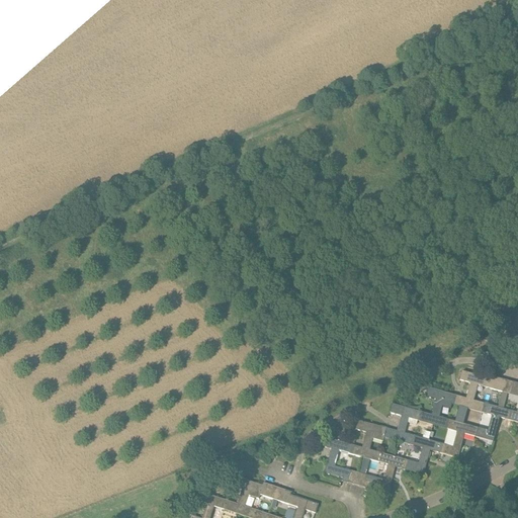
[(482,403),(473,401),(477,384),(488,387),(490,379),(461,371),(459,380),(470,383),(466,399),(455,396),(452,405),(466,409),(467,408),(480,412),(482,403)]
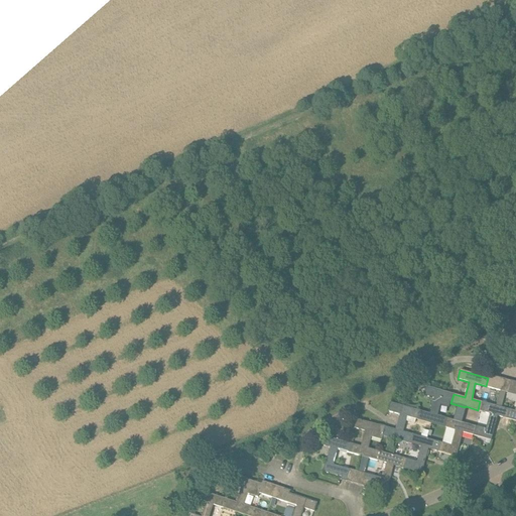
[(486,386),(491,388),(495,376),(489,375),(486,386)]
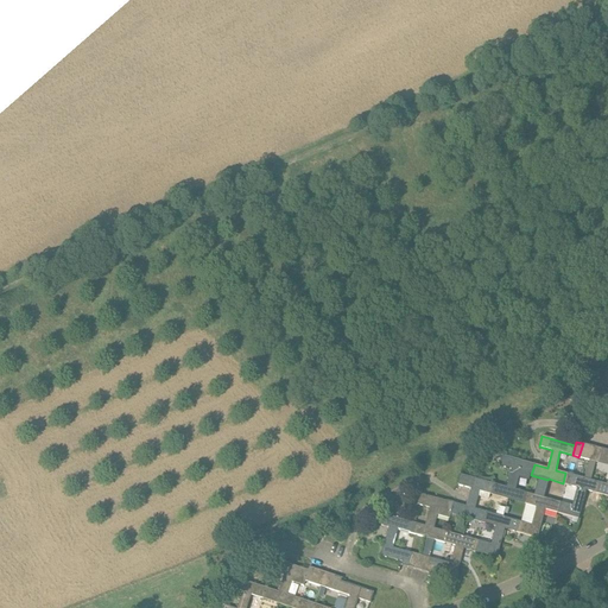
[(583,443),(578,457),(586,458),(590,445),(583,443)]
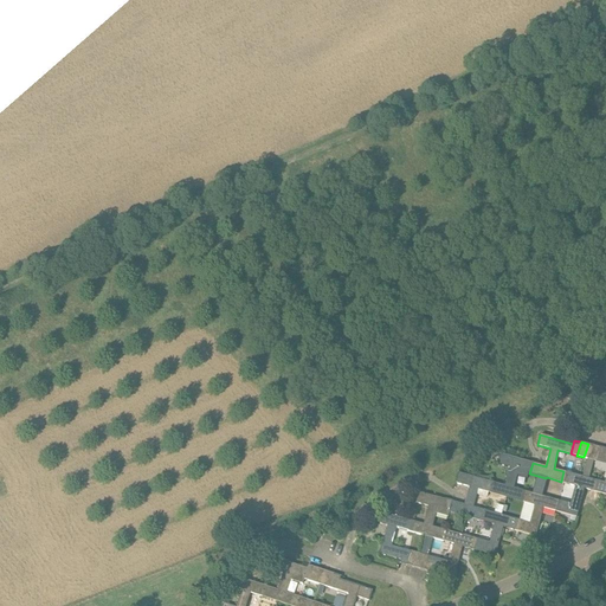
[(587,458),(591,459),(594,445),(588,444),(584,457),(587,458)]
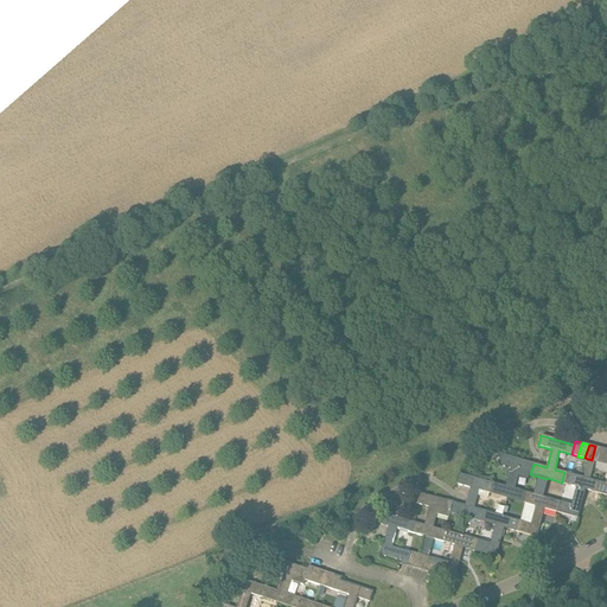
[(601,448),(595,446),(592,460),(594,461),(598,462),(601,448)]
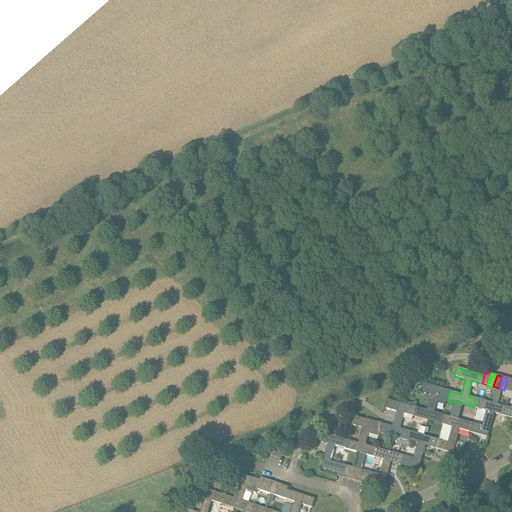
[(437,398),(447,400),(450,391),(423,383),(420,392),(430,395),(429,397),(430,397),(428,403),(426,410),(415,407),(412,416),(420,418),(419,420),(426,422),(426,420),(440,423),(443,414),(433,412),(437,398)]
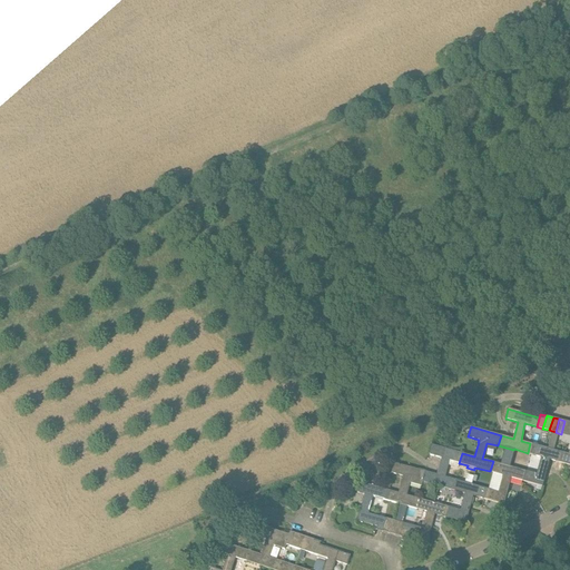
[(558,433),(552,431),(548,448),(553,450),(558,433)]
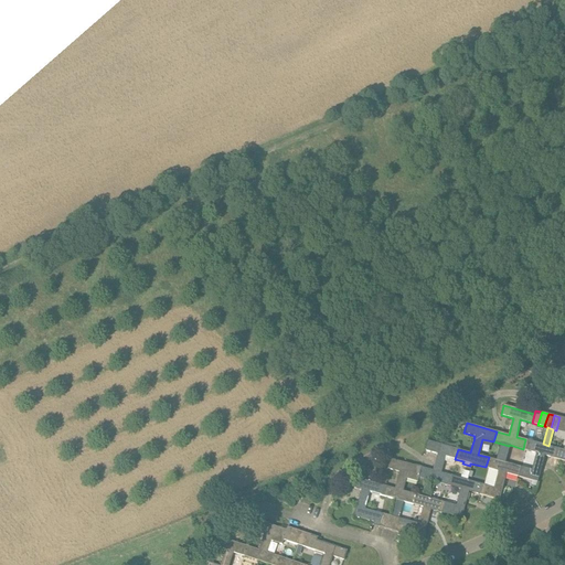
[(556,458),(558,448),(548,446),(543,444),(525,439),(523,449),(535,452),(532,469),(519,466),(516,476),(537,481),(544,456),(556,458)]
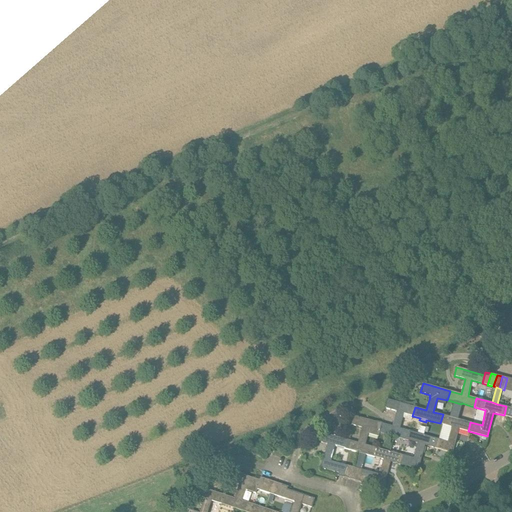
[(412,416),(415,407),(388,400),(385,409),(395,412),(391,427),(379,423),(377,433),(405,440),(407,431),(399,428),(402,418),(411,420),(412,416)]
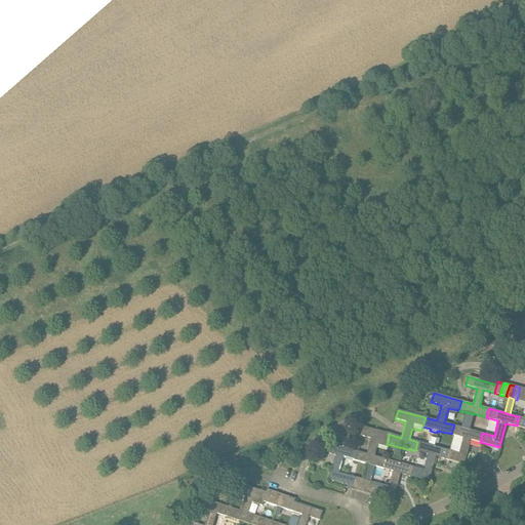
[(480,442),(482,433),(454,425),(451,434),(453,435),(447,459),(463,465),(471,440),(480,442)]
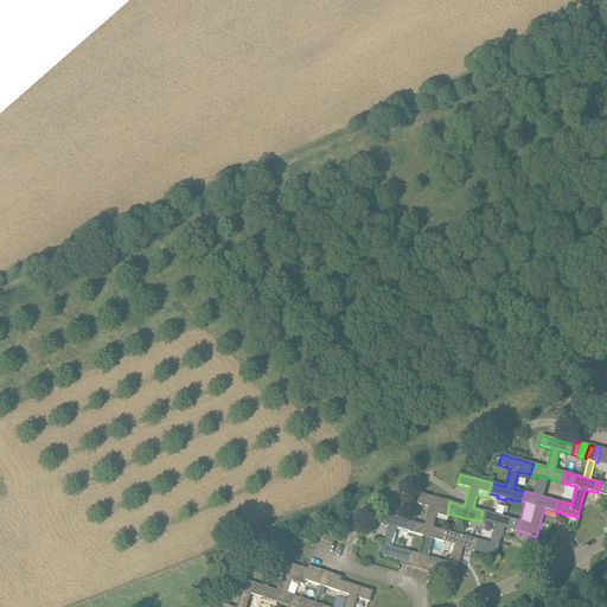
[(447,513),(449,502),(419,493),(416,504),(428,508),(423,525),(411,523),(409,532),(440,541),(441,541),(443,531),(433,528),(436,515),(448,518),(449,515),(447,513)]
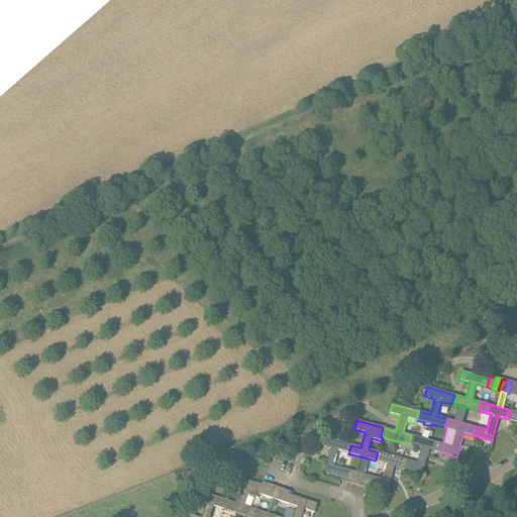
[(440,452),(442,443),(411,435),(409,444),(421,447),(417,462),(405,459),(403,469),(422,474),(429,449),(440,452)]
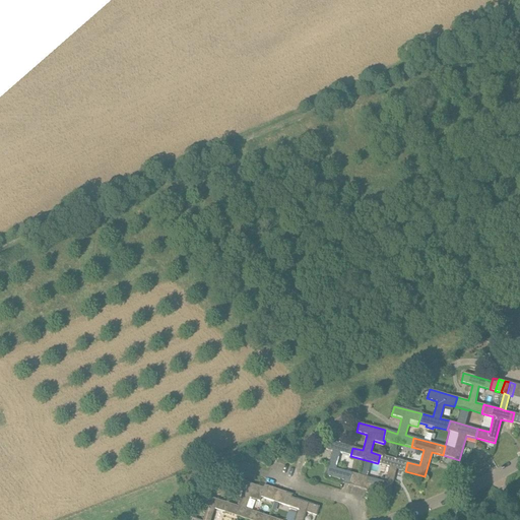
[(325,475),(343,480),(345,471),(335,468),(339,453),(350,456),(352,448),(324,440),(322,448),(332,451),(325,475)]
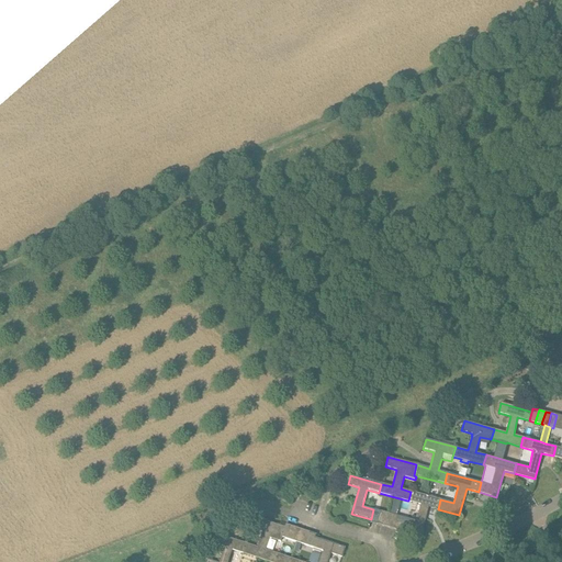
[(311,483),(306,480),(299,489),(303,493),(311,483)]
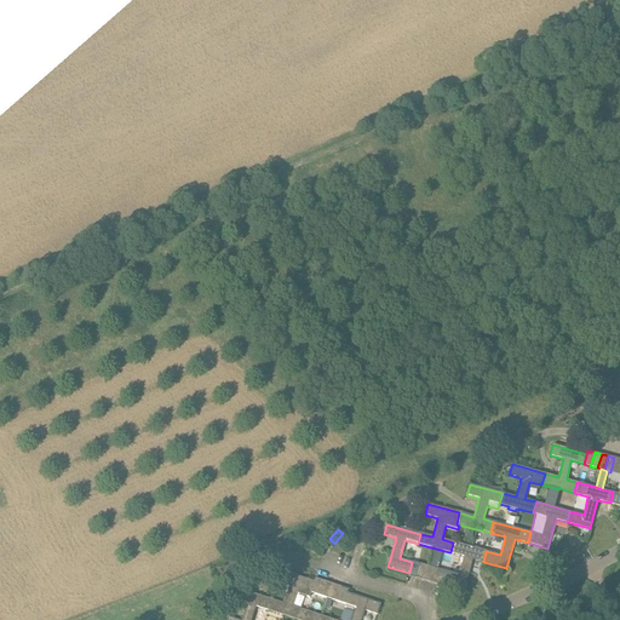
[(483,562),(486,551),(453,543),(451,552),(463,556),(458,574),(446,572),(443,583),(451,585),(465,585),(472,560),(483,562)]
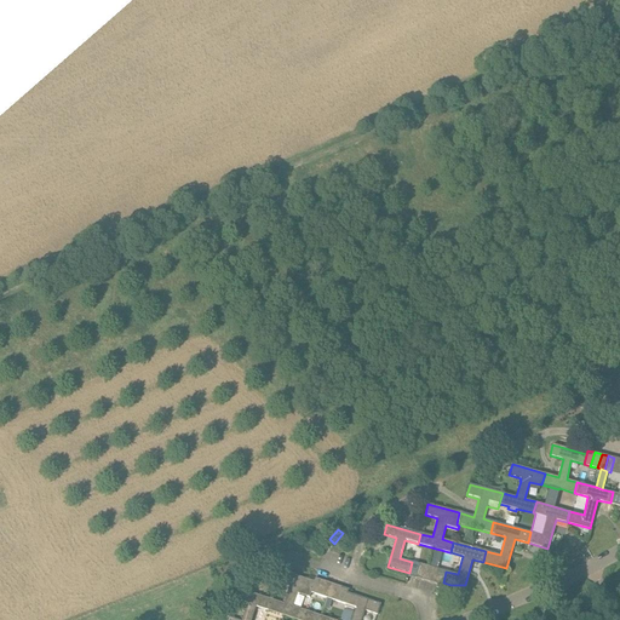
[(419,564),(412,562),(408,577),(415,578),(419,564)]
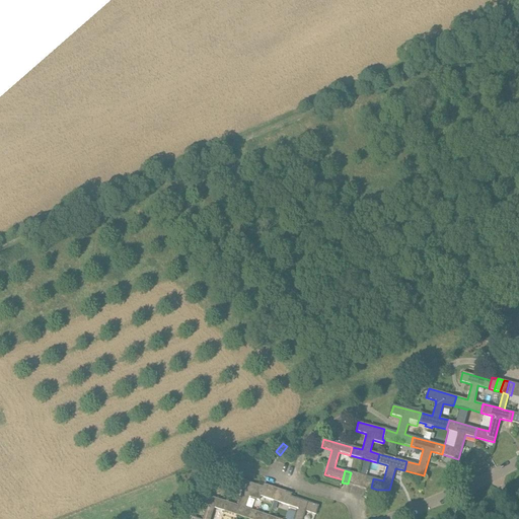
[(351,472),(348,484),(353,486),(356,473),(351,472)]
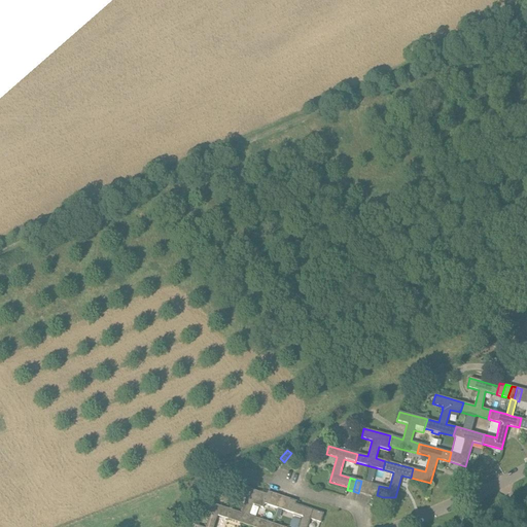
[(369,483),(361,481),(358,493),(364,495),(369,483)]
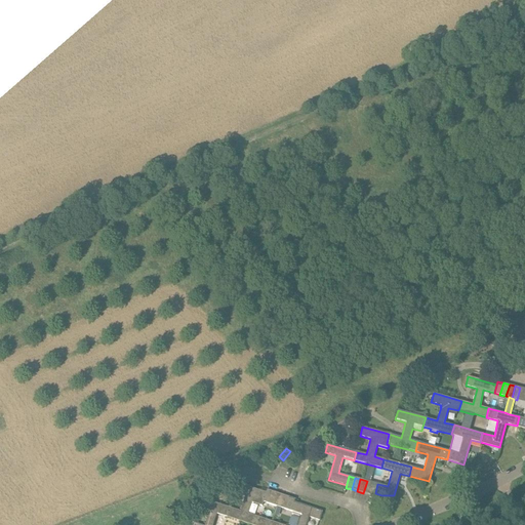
[(369,494),(372,482),(367,481),(363,493),(369,494)]
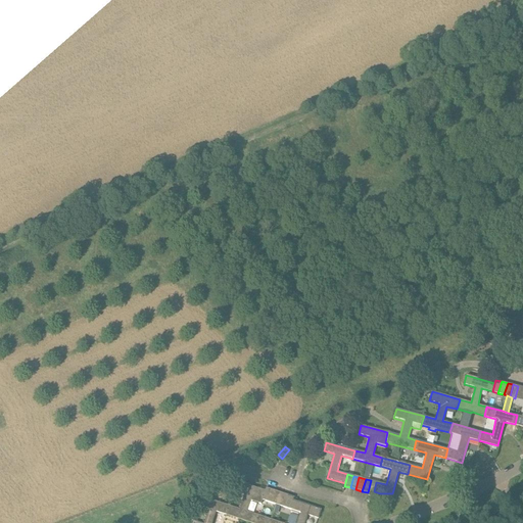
[(376,482),(371,480),(368,492),(373,494),(376,482)]
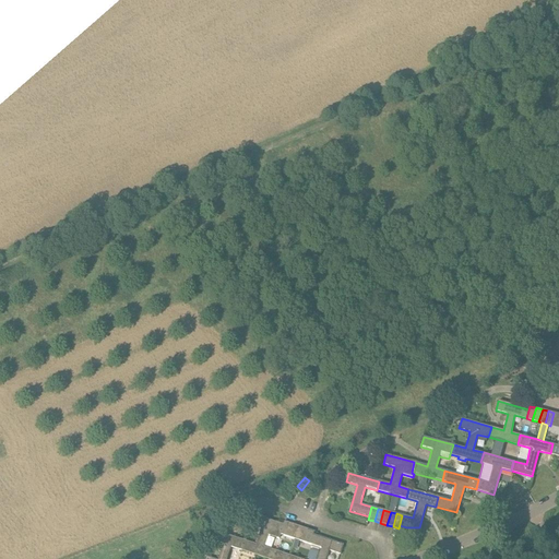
[(280,534),(282,525),(252,515),(249,524),(261,528),(256,545),(244,542),(241,550),(266,558),(271,558),(274,551),(263,547),(266,535),(278,539),(280,534)]
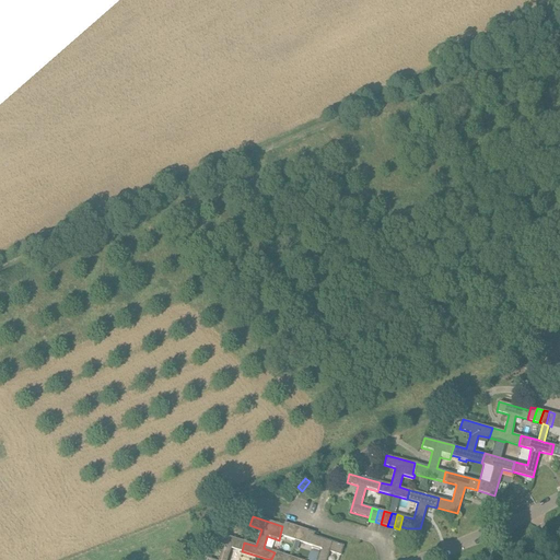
[(280,535),(286,537),(290,525),(284,523),(282,526),(280,535)]
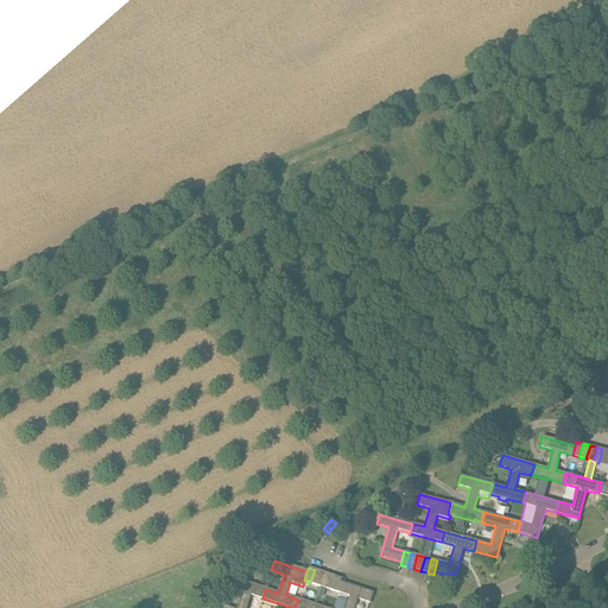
[(322,572),(315,570),(310,583),(318,586),(322,572)]
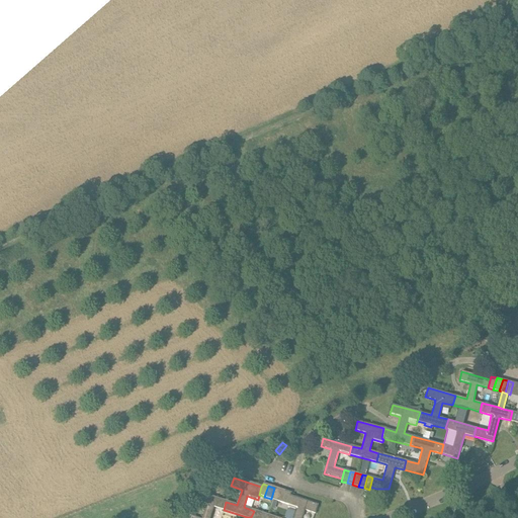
[(281,490),(274,488),(271,499),(278,502),(281,490)]
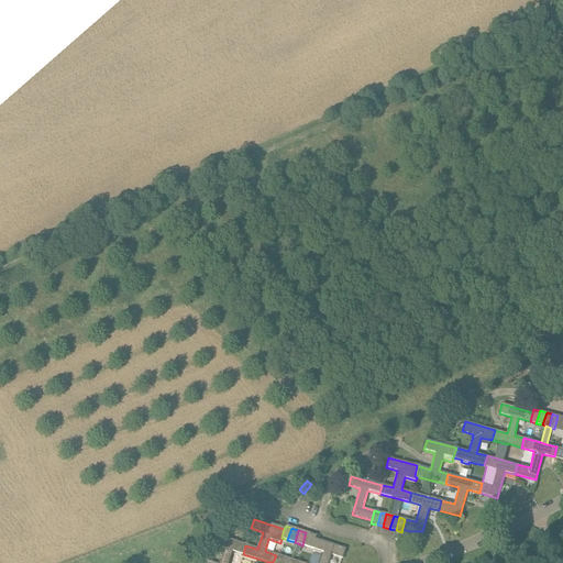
[(311,534),(306,532),(302,545),(308,547),(311,534)]
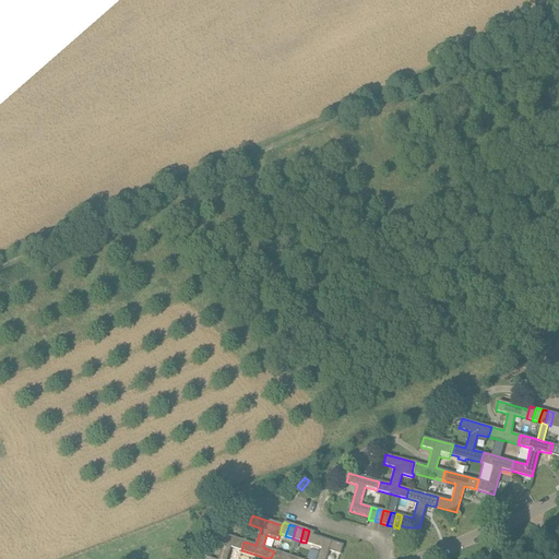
[(241,550),(244,542),(214,531),(211,540),(222,545),(216,558),(212,558),(205,557),(204,558),(226,558),(230,547),(241,550)]
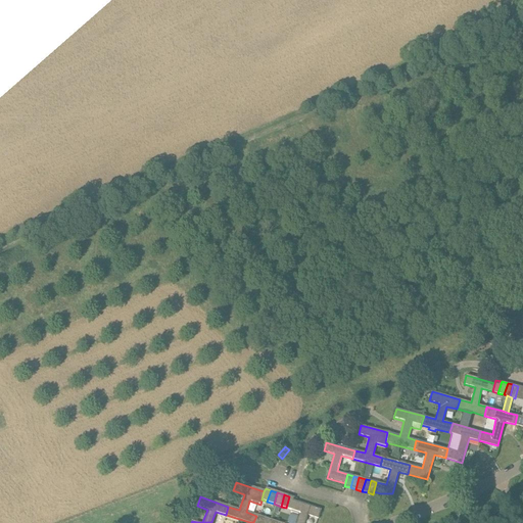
[(318,519),(321,510),(292,501),(289,509),(300,513),(296,522),(304,522),(307,515),(318,519)]
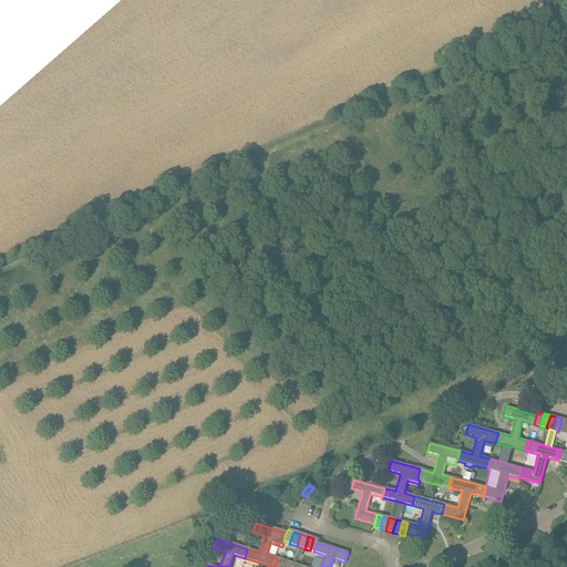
[(319,566),(322,559),(315,556),(311,566),(319,566)]
